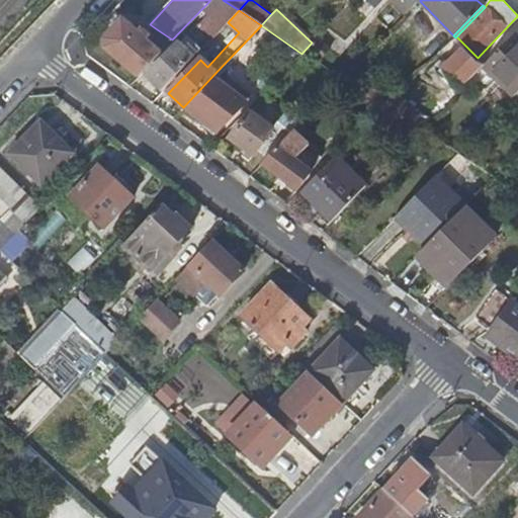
[(139,78),(173,40),(172,39),(157,29),(147,40),(124,20),(106,39),(106,48),(139,78)]
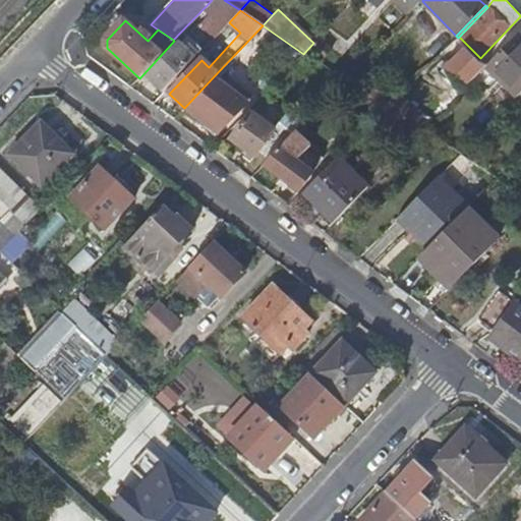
[(486,66),(485,67),(517,99),(520,95),(520,94),(520,38),(517,35),(486,66)]
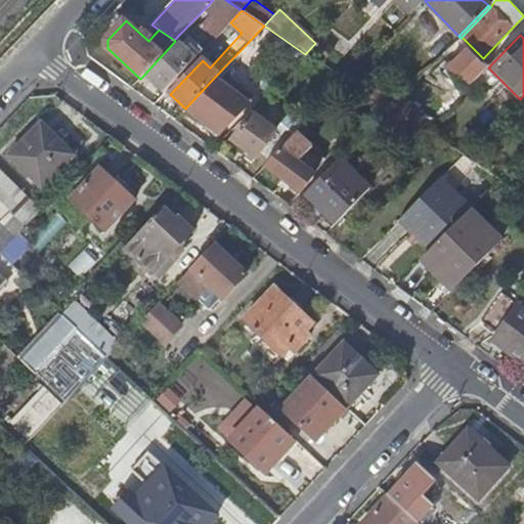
[(164,93),(197,58),(180,44),(148,78),(164,93)]
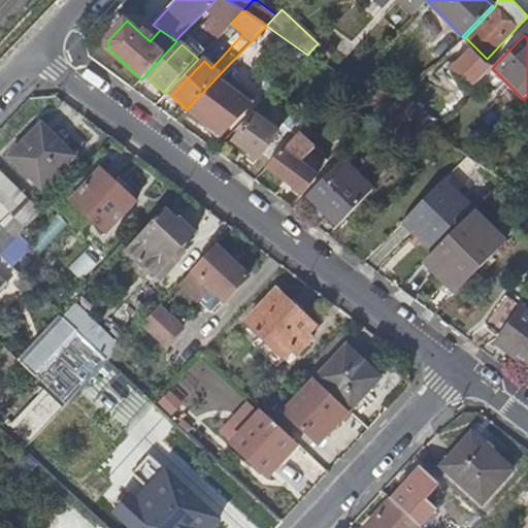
[(492,68),(493,67),(485,63),(470,48),(449,70),(469,92),(492,68)]
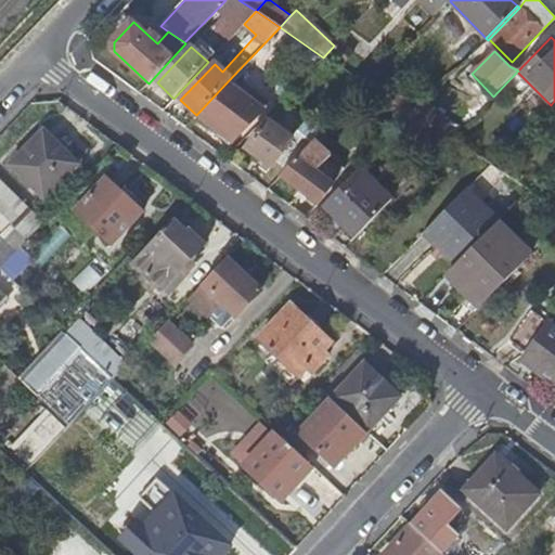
[(262,112),(229,80),(213,98),(196,115),(232,143),(262,112)]
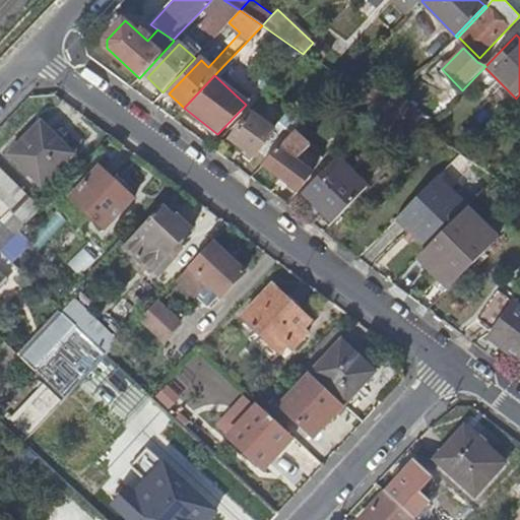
[(372,93),(378,85),(370,80),(364,87),(372,93)]
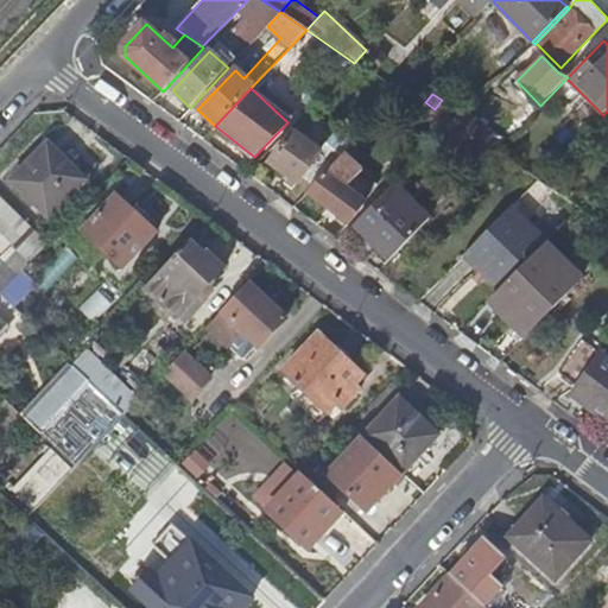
[(391,126),(381,116),(342,157),(314,187),(308,192),(348,222),(363,202),(336,183),(391,126)]
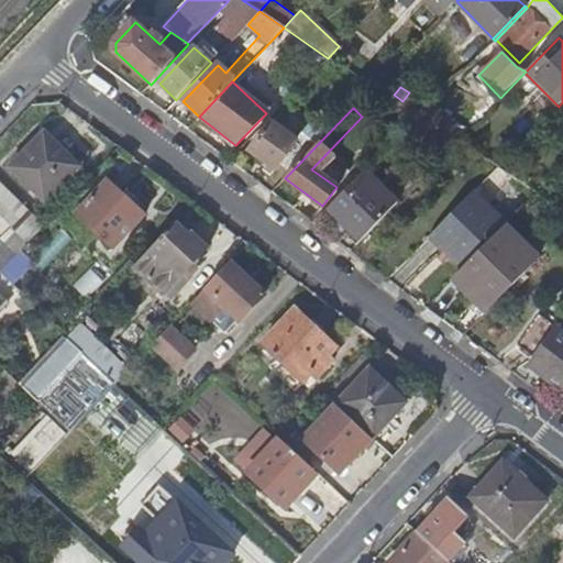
[(459,141),(467,131),(442,109),(430,123),(459,141)]
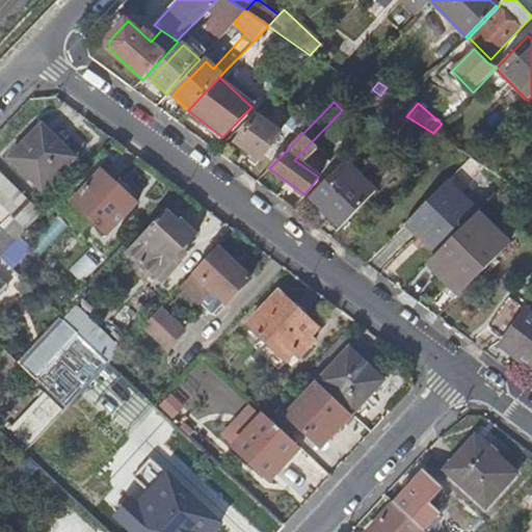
[(274,163),(299,137),(287,127),(282,133),(257,115),(236,143),(260,161),(264,156),(274,163)]
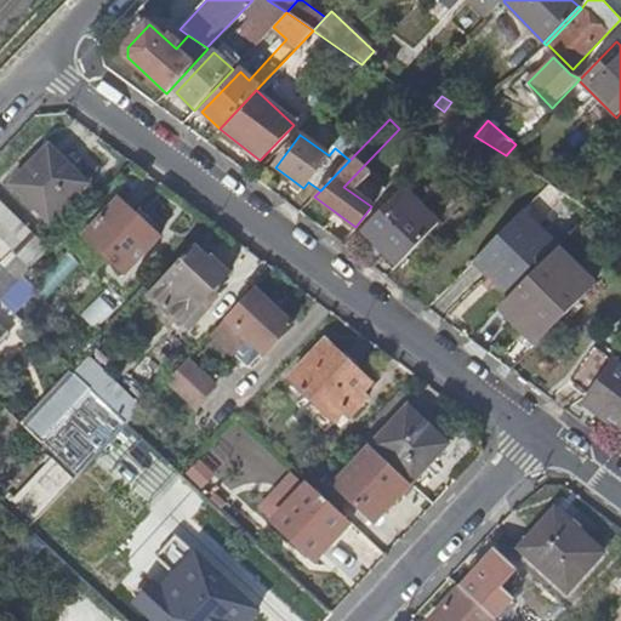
[(89,183),(50,146),(12,184),(50,222),(89,183)]
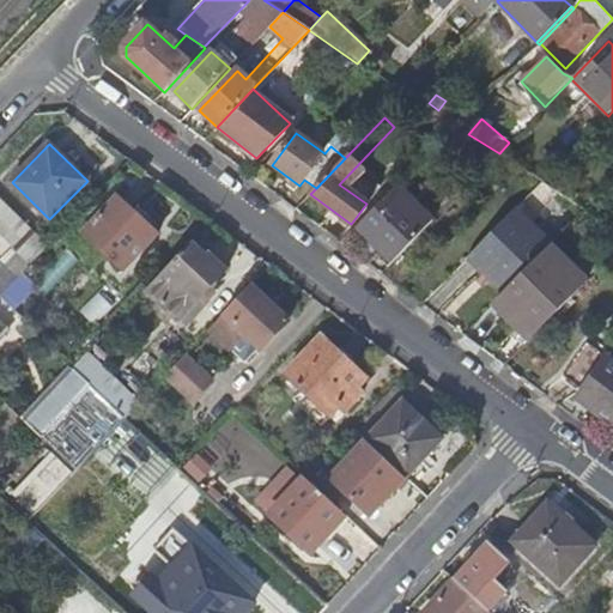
[(388,194),(396,186),(388,176),(378,186),(388,194)]
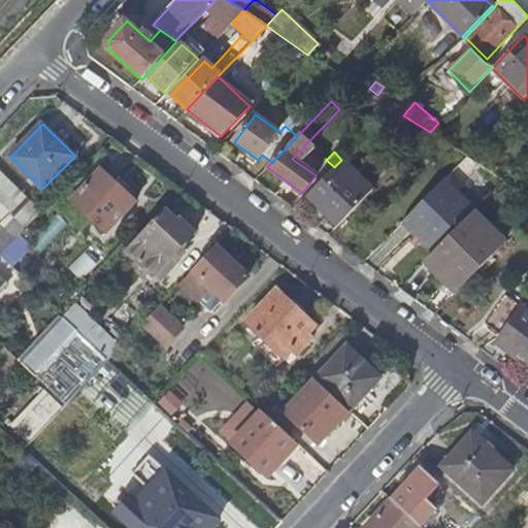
[(372,191),(341,160),(334,167),(307,196),(337,226),(372,191)]
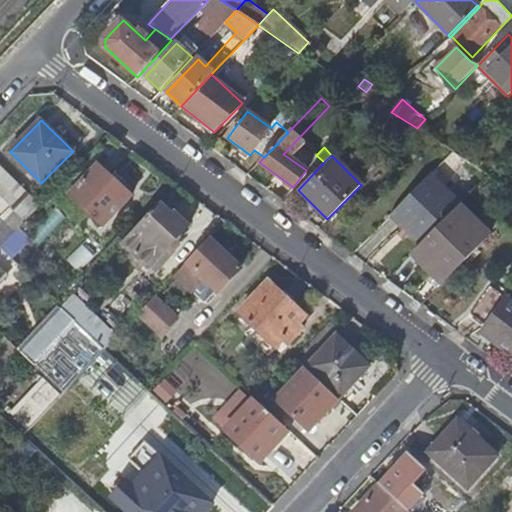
[(0,249),(11,261),(30,242),(17,229),(41,206),(0,164),(0,208),(7,216),(2,220),(0,218),(0,249)]
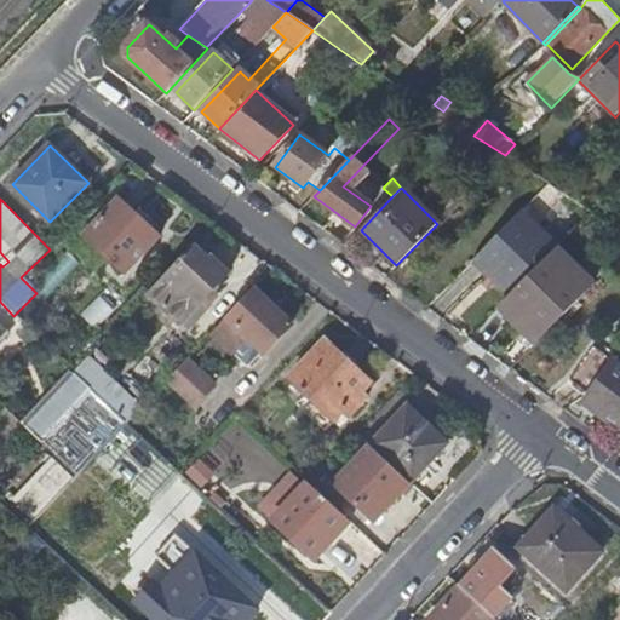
[(160,237),(119,199),(84,236),(125,274),(160,237)]
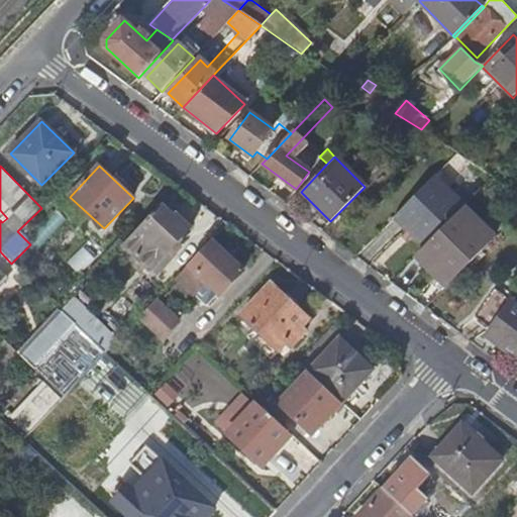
[(466,207),(435,177),(397,215),(418,236),(425,229),(434,237),(459,212),(466,207)]
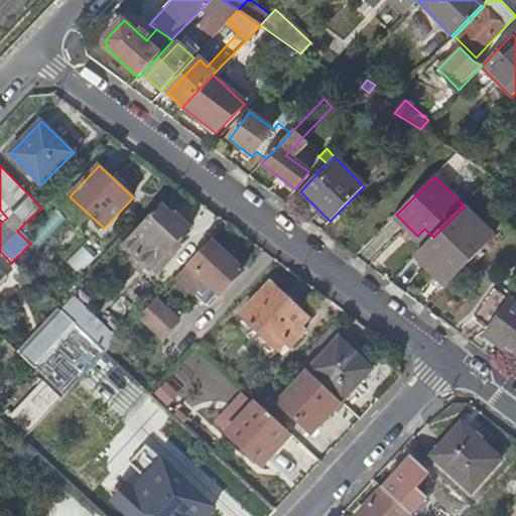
[(161,205),(140,228),(166,252),(191,226),(178,213),(174,217),(161,205)]
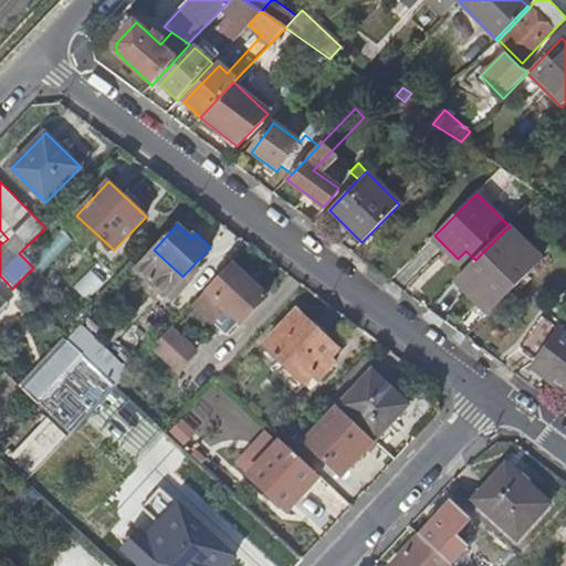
[(503,232),(475,260),(457,279),(490,313),(536,266),(503,232)]
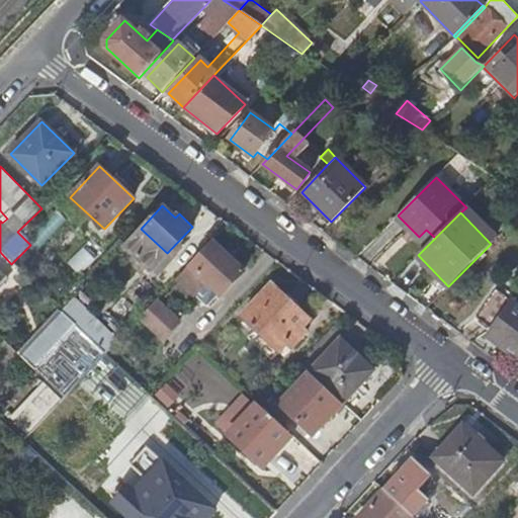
[(188,266),(176,279),(184,286),(196,273),(205,282),(220,296),(244,271),(211,242),(188,266)]
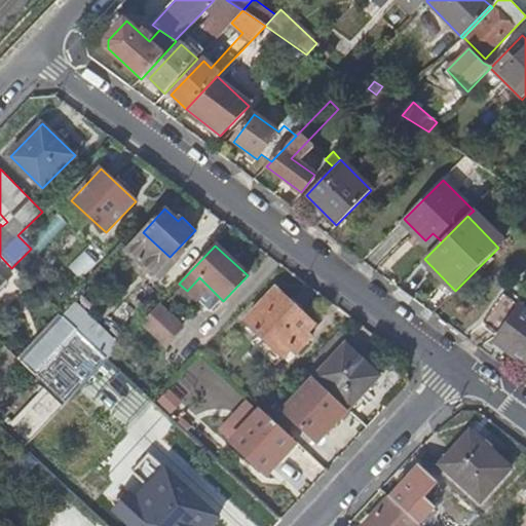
[(68,267),(80,279),(99,262),(87,250),(68,267)]
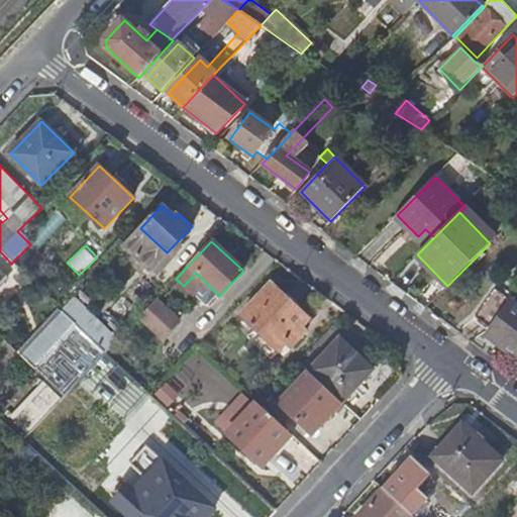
[(196,273),(184,286),(193,295),(205,282),(196,273)]
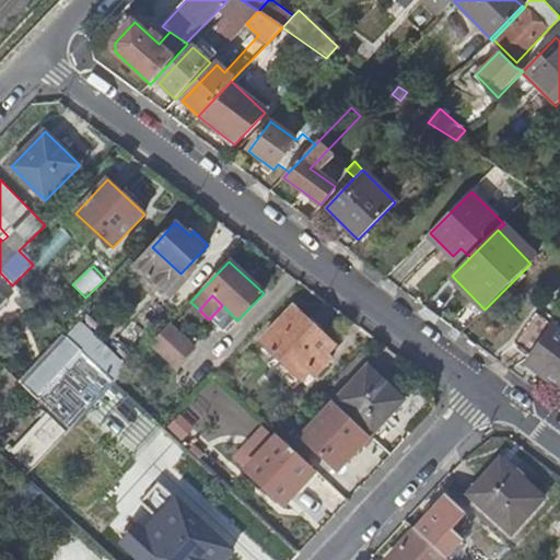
[(559,304),(550,314),(559,324),(559,304)]
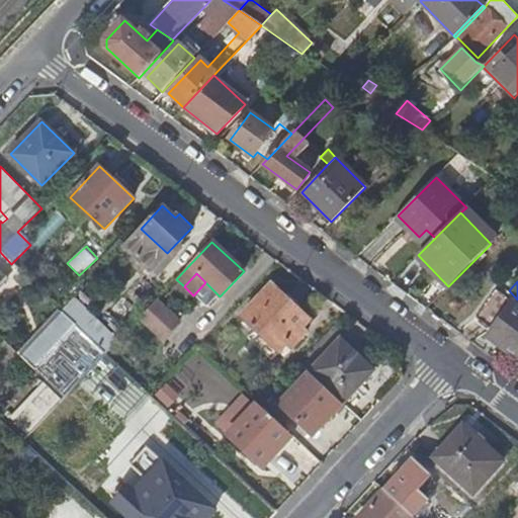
[(285,294),(273,283),(242,316),(279,351),(311,319),(297,307),(300,304),(288,291),(285,294)]
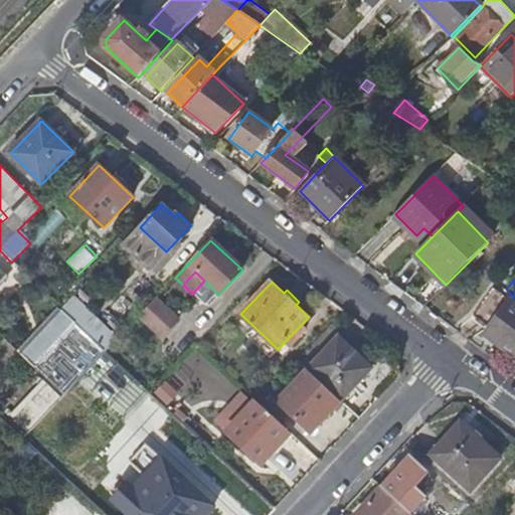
[(472,317),(475,319),(489,330),(488,331),(503,342),(499,347),(514,358),(514,304),(500,294),(494,289),(472,317)]
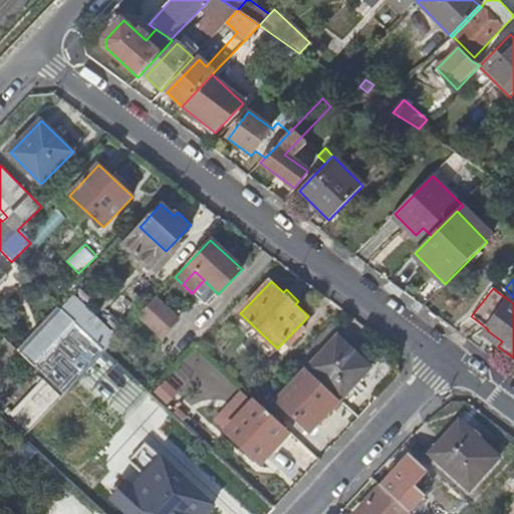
[(157,297),(143,311),(165,332),(178,318),(157,297)]
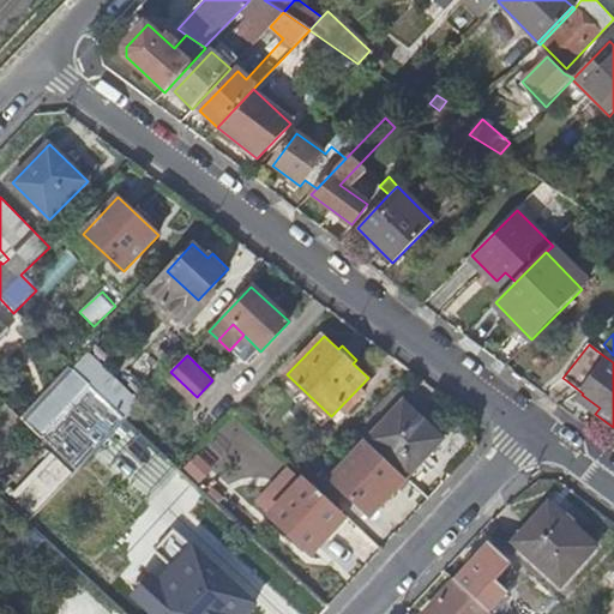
[(71,395),(79,402),(114,432),(127,419),(86,378),(71,395)]
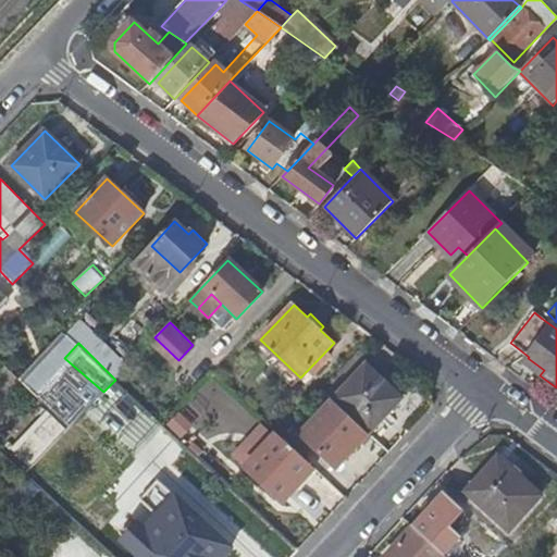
[(72,364),(39,398),(70,428),(103,392),(72,364)]
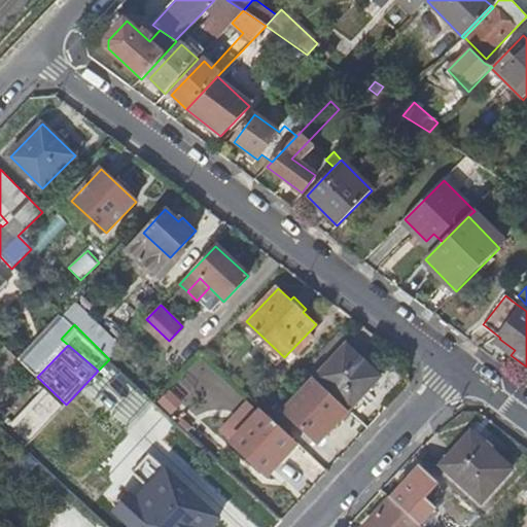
[(380,377),(347,345),(315,379),(348,411),(380,377)]
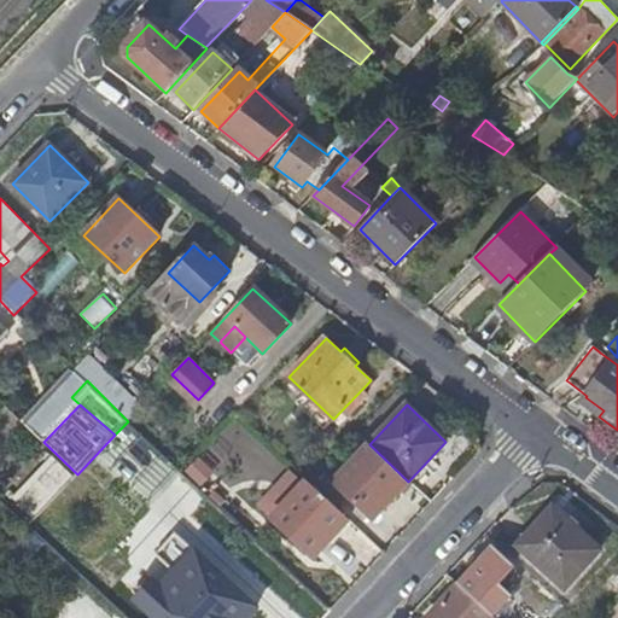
[(332,484),(371,520),(408,482),(369,444),(332,484)]
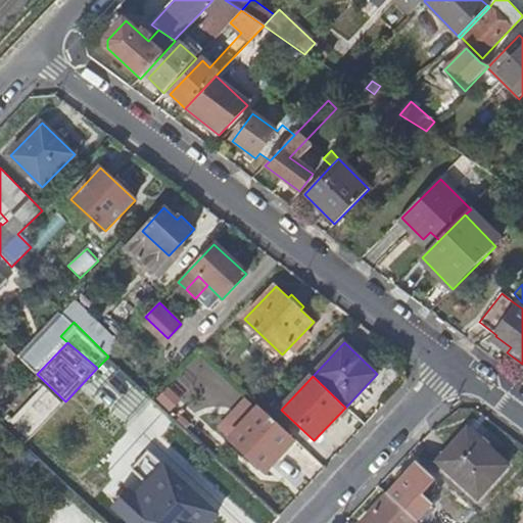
[(29,439),(62,403),(44,385),(10,422),(29,439)]
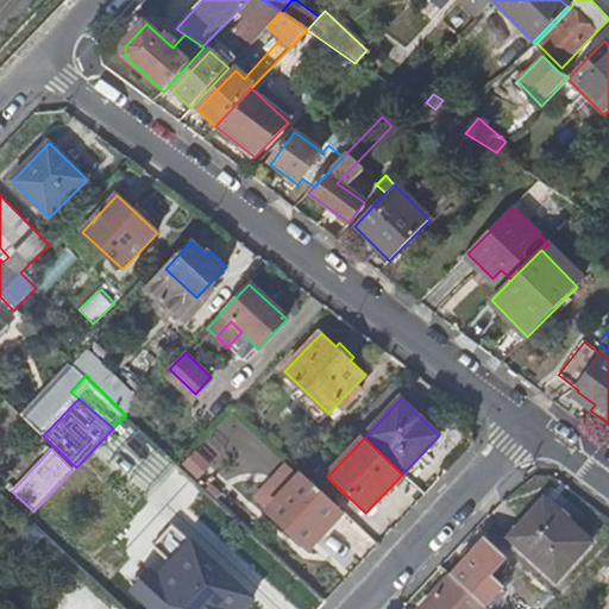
[(194,451),(182,466),(200,481),(212,466),(194,451)]
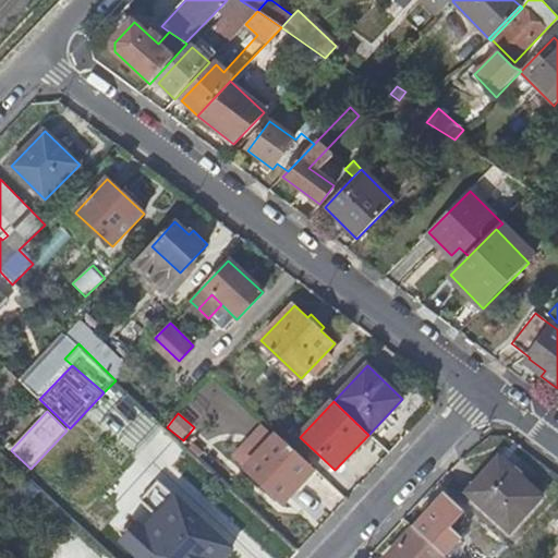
[(283,502),(316,469),(280,435),(278,433),(245,468),(283,502)]
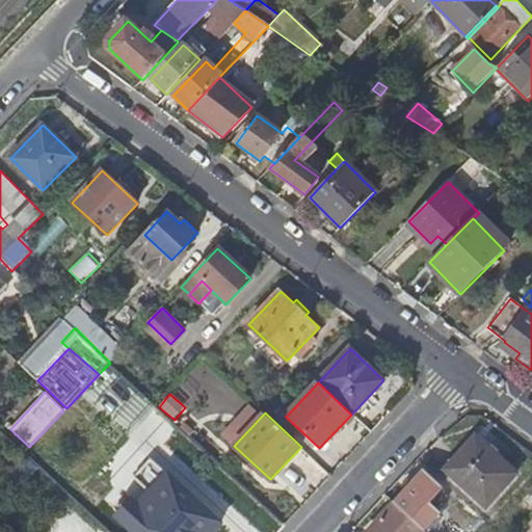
[(517,474),(477,436),(446,469),(486,507),(517,474)]
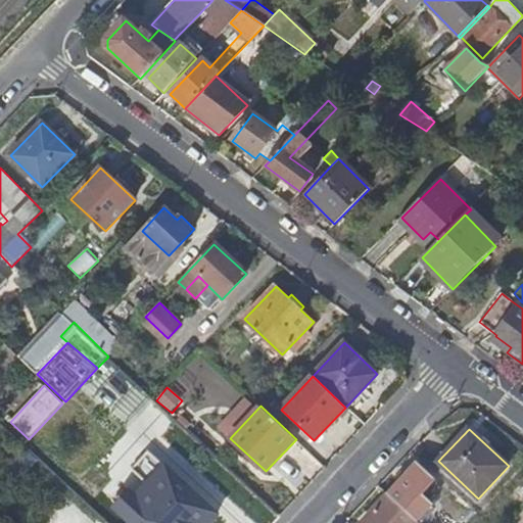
[(387,496),(416,522),(418,522),(417,521),(431,506),(420,495),(434,481),(417,465),(387,496)]
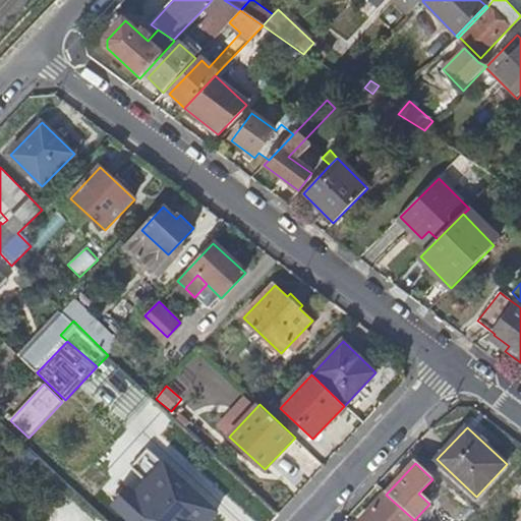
[(114,506),(130,520),(208,520),(216,513),(165,464),(135,495),(129,489),(114,506)]
